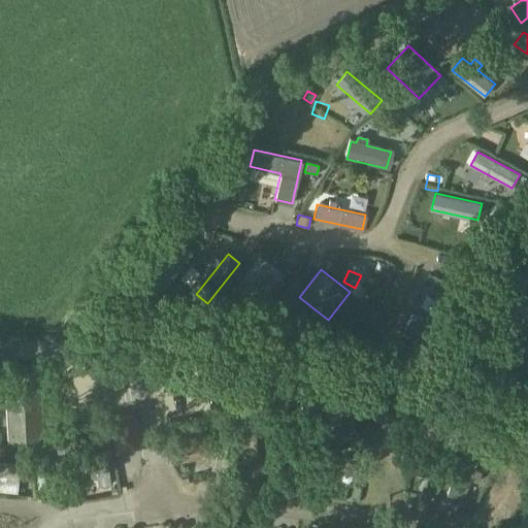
[(285,284),(270,273),(258,290),(245,281),(235,295),(248,303),(242,309),(251,316),(256,309),(262,315),(285,284)]
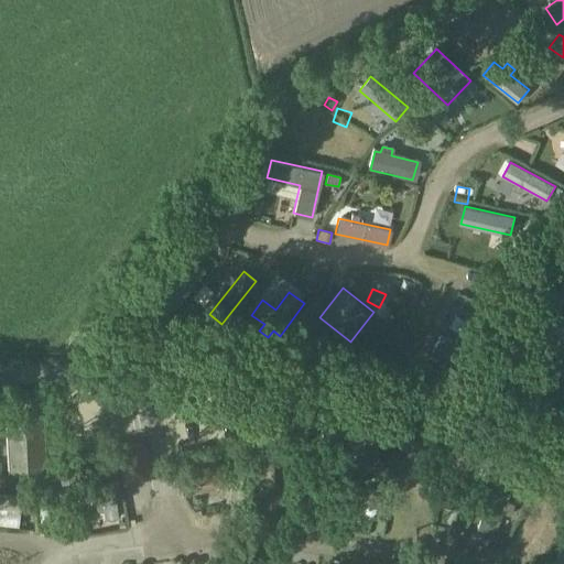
[(165,317),(171,311),(163,305),(158,312),(165,317)]
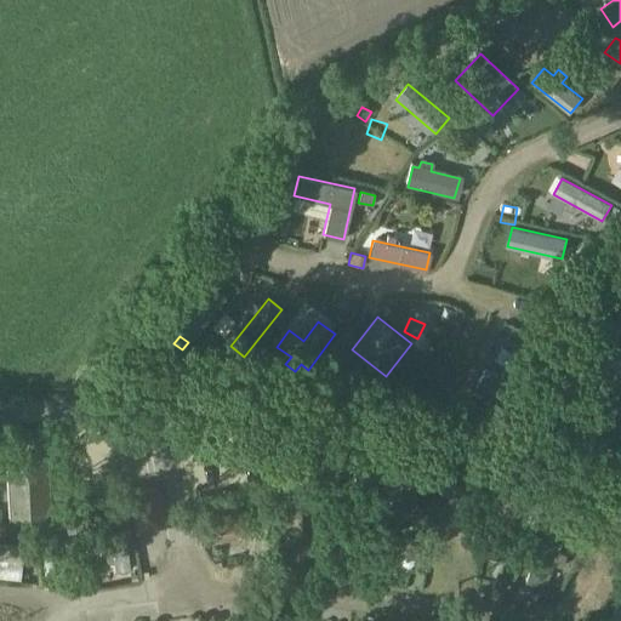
[(211,353),(218,343),(210,336),(203,346),(211,353)]
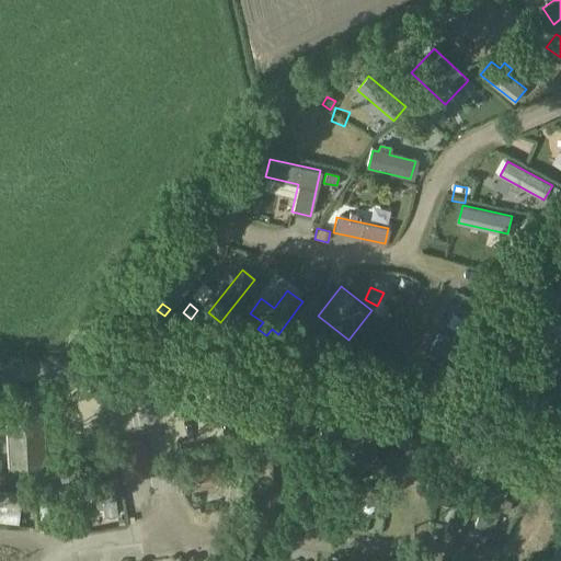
[(460,367),(480,327),(464,319),(451,344),(436,336),(428,352),(460,367)]
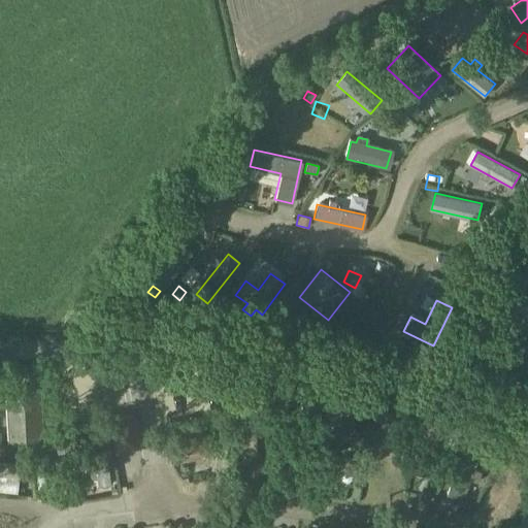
[(238,395),(236,384),(224,385),(226,396),(238,395)]
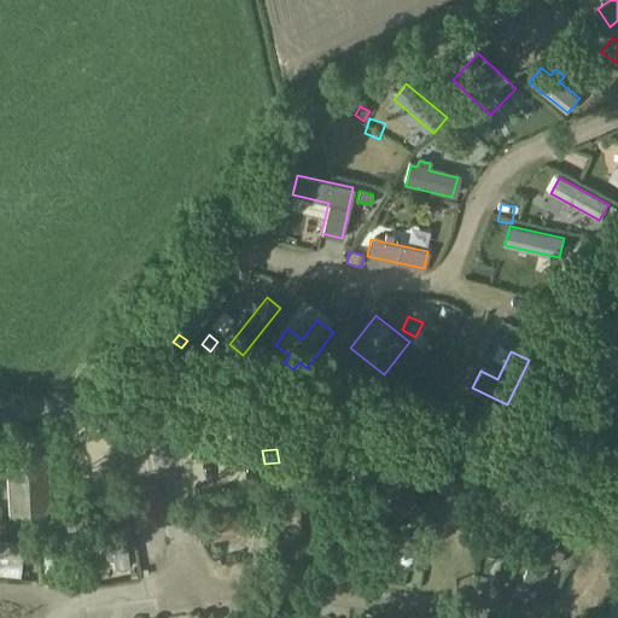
[(48,458),(6,459),(10,516),(52,513),(48,458)]
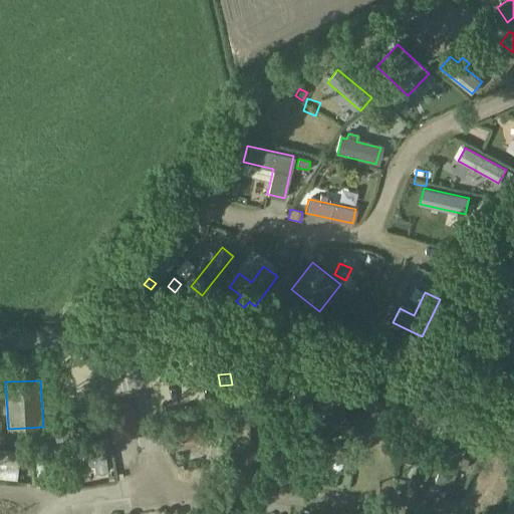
[(303,401),(327,410),(323,419),(336,424),(344,402),(308,389),(303,401)]
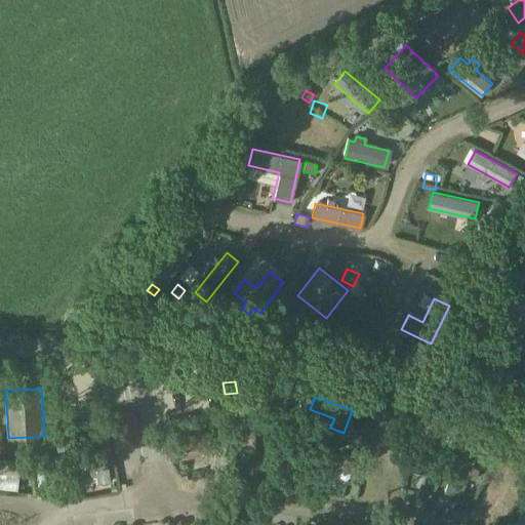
[(109,415),(115,448),(133,444),(127,411),(109,415)]
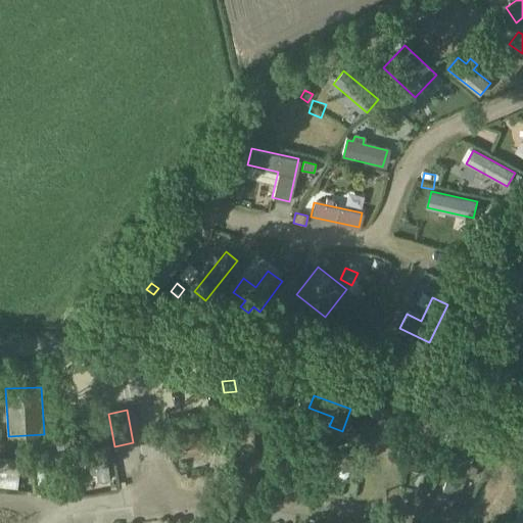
[(443,420),(442,430),(454,432),(455,422),(443,420)]
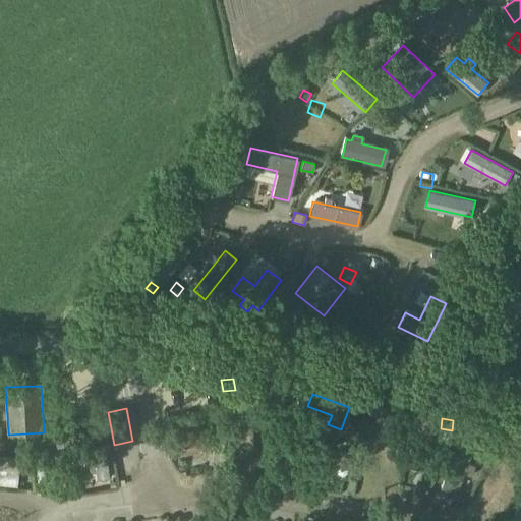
[(206,425),(165,433),(170,459),(211,451),(211,449),(207,428),(206,425)]
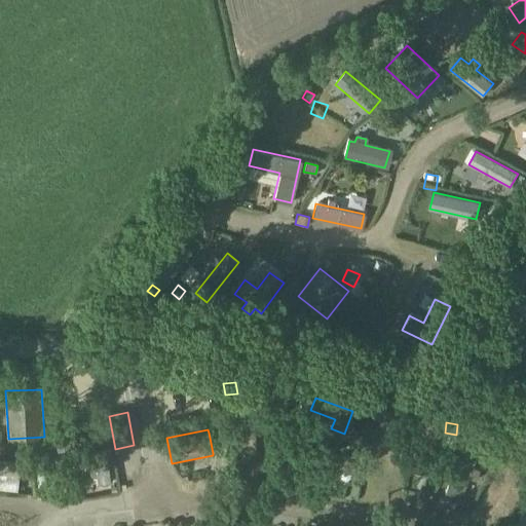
[(217,431),(209,433),(213,453),(220,452),(217,431)]
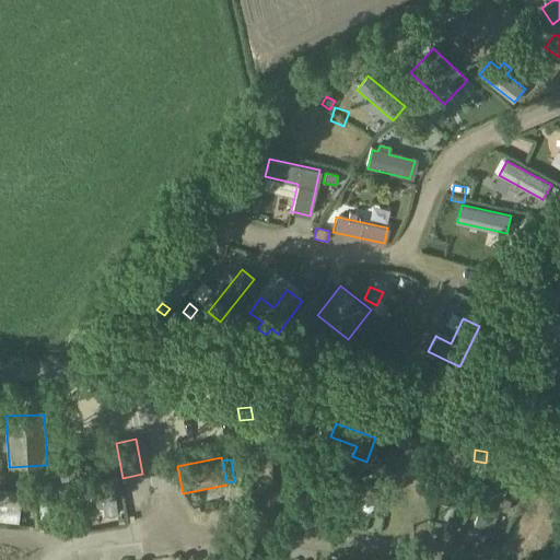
[(72,469),(59,470),(60,479),(73,478),(72,469)]
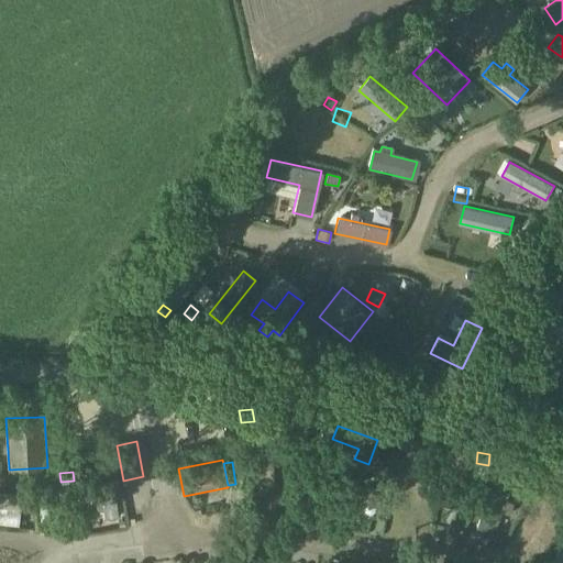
[(495,476),(475,529),(492,536),(501,510),(508,512),(512,501),(506,499),(512,483),(505,479),(505,481),(495,476)]
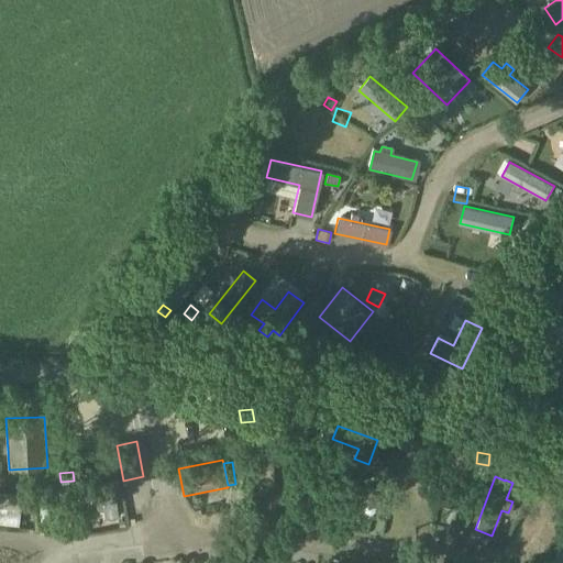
[(528,477),(507,521),(521,529),(543,484),(528,477)]
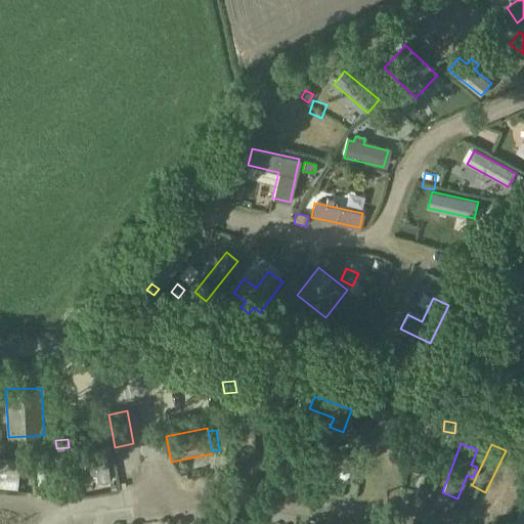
[(97,482),(111,480),(105,447),(92,449),(93,459),(95,473),(97,482)]
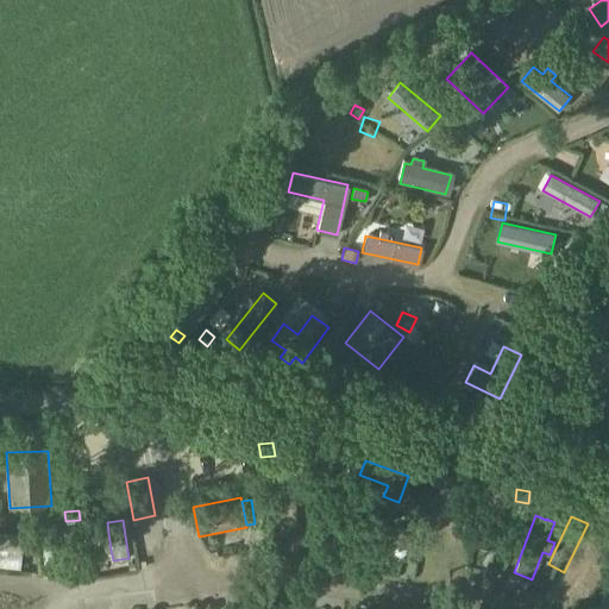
[(44,567),(58,566),(57,544),(55,525),(41,526),(44,567)]
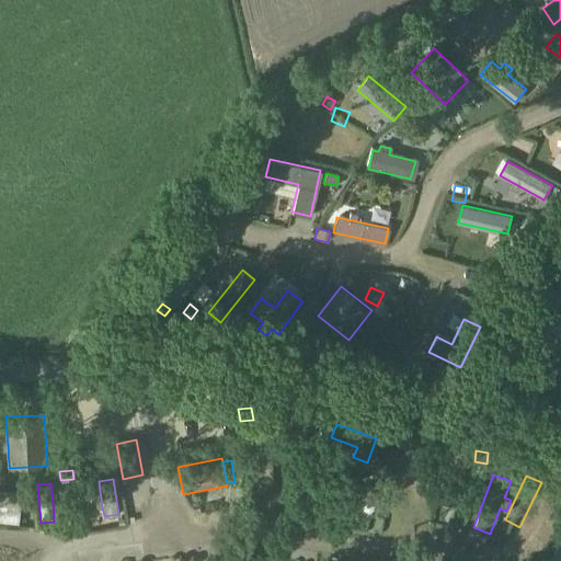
[(20,507),(0,504),(0,503),(1,493),(0,492),(0,519),(18,523),(20,507)]
